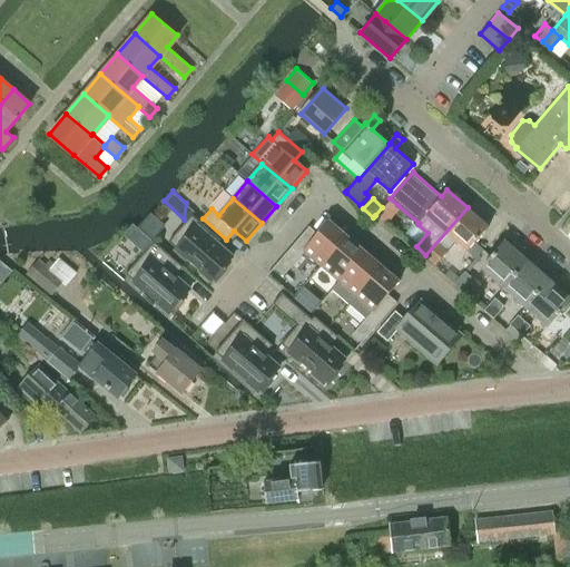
[(435,264),(458,238),(469,248),(489,225),(468,207),(425,255),(435,264)]
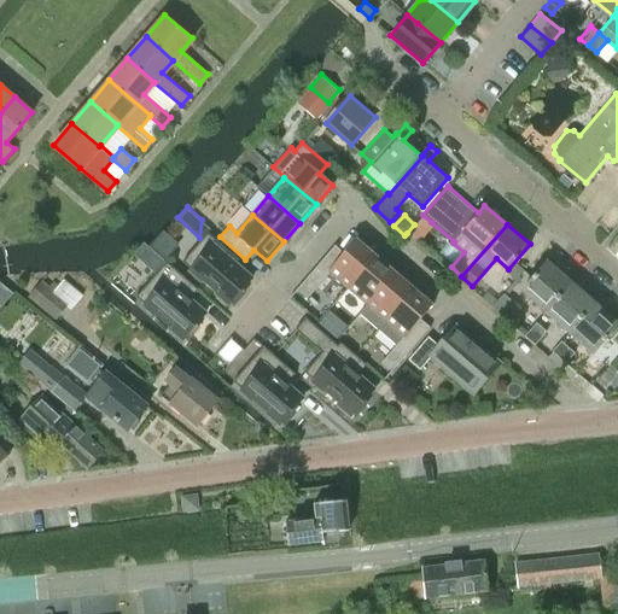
[(179,244),(163,229),(149,246),(157,255),(164,259),(179,244)]
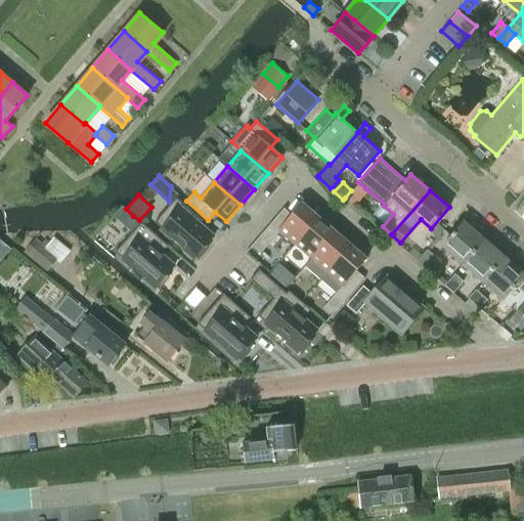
[(155,220),(195,256),(195,255),(198,257),(207,247),(205,245),(212,236),(194,220),(199,215),(176,196),(155,220)]
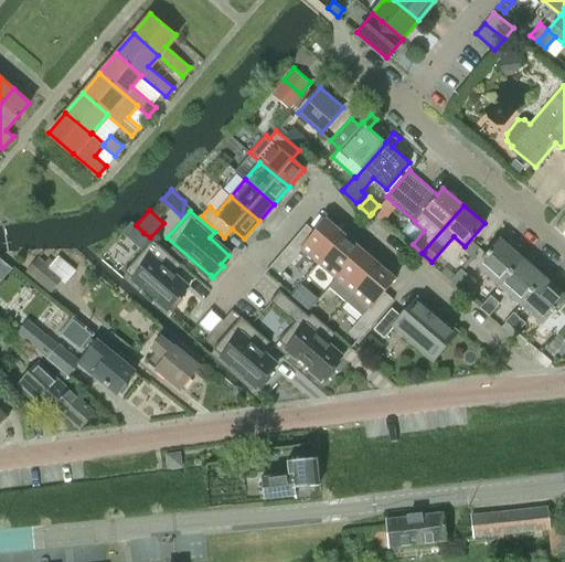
[(318,263),(343,234),(326,220),(315,232),(306,224),(287,247),(296,255),(301,248),(318,263)]
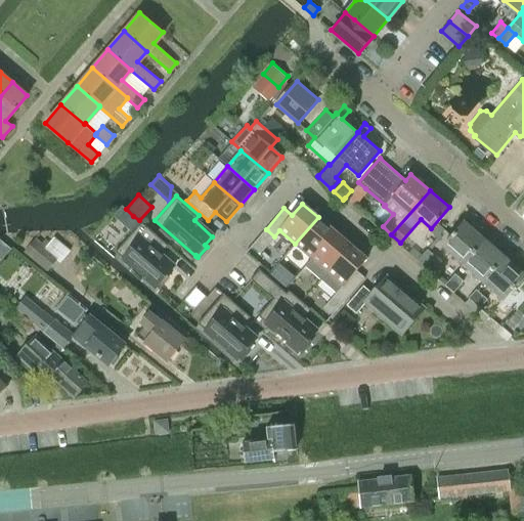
[(334,231),(328,226),(318,217),(295,244),(311,257),(311,258),(334,231)]
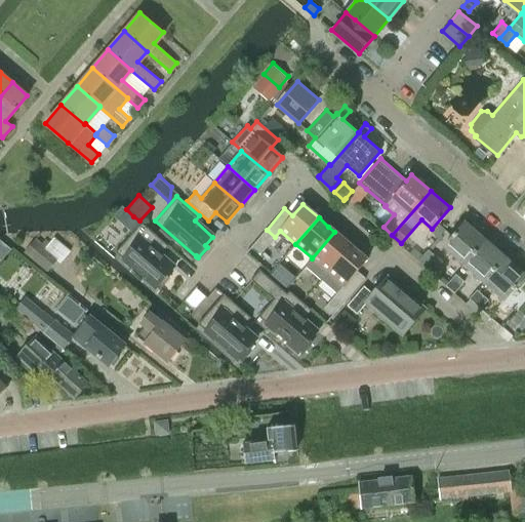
[(164,240),(151,229),(142,221),(117,249),(125,257),(125,258),(156,286),(157,285),(159,287),(168,277),(166,275),(173,266),(155,250),(164,240)]
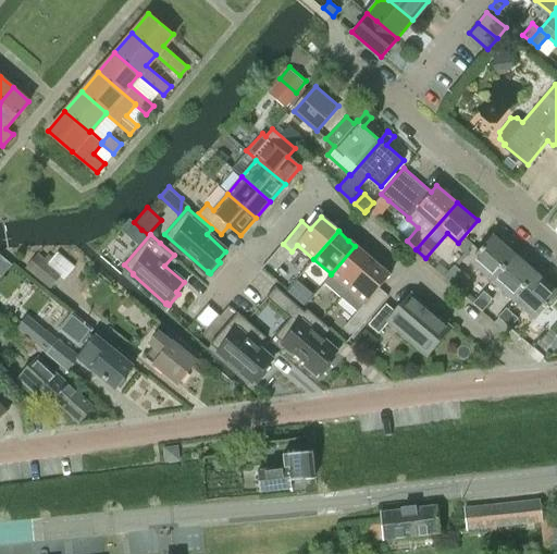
[(493,280),(516,254),(494,235),(471,260),(493,280)]
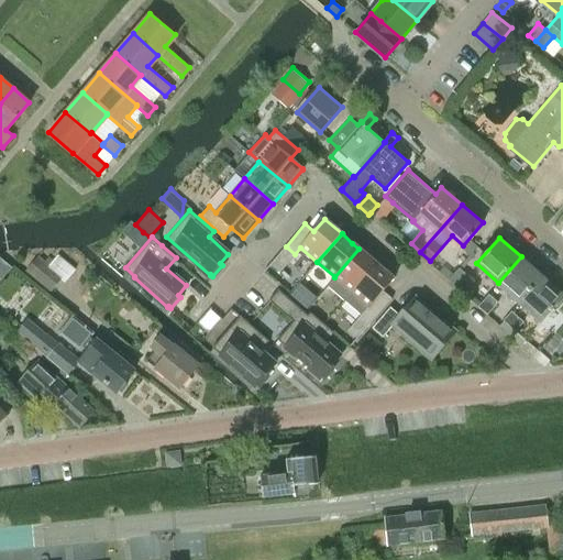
[(278,254),(288,263),(295,254),(286,246),(278,254)]
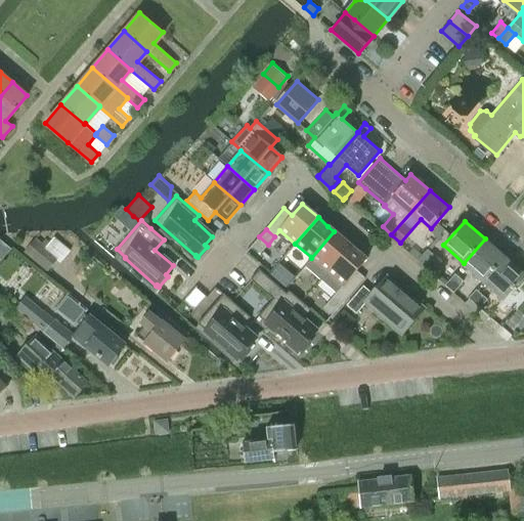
[(320,278),(350,245),(334,231),(311,258),(311,257),(304,265),(320,278)]
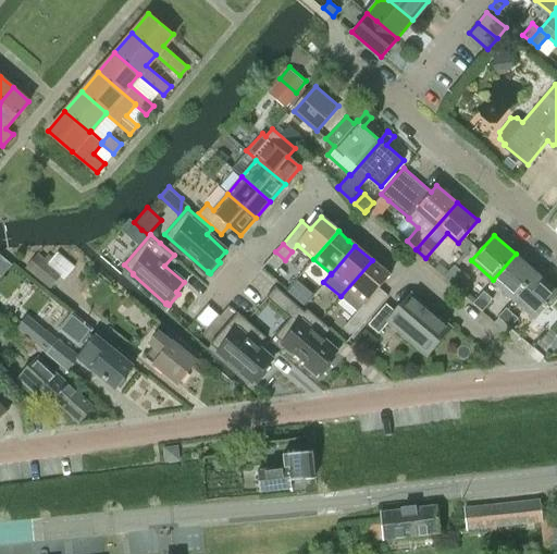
[(268,261),(276,269),(285,260),(275,251),(268,261)]
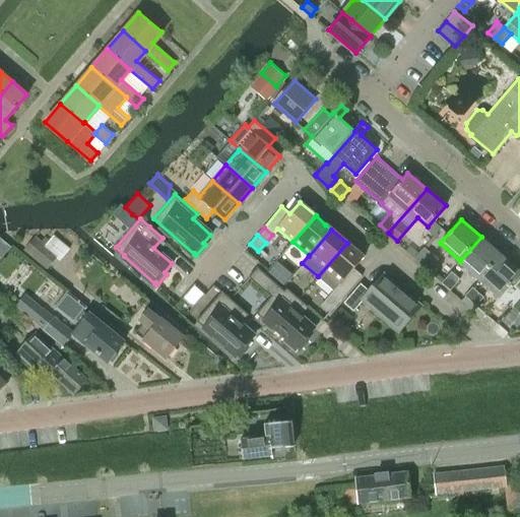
[(48,267),(58,255),(35,236),(24,248),(48,267)]
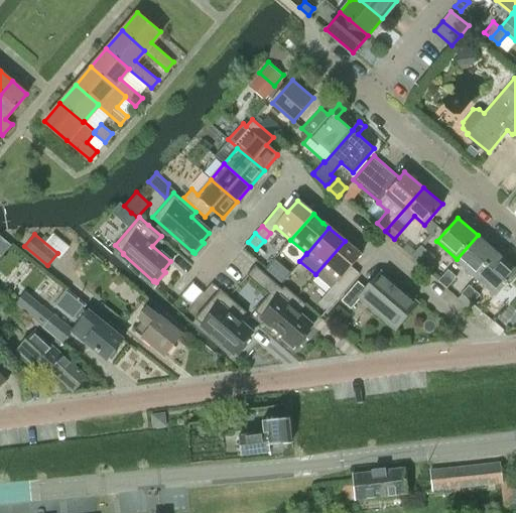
[(476,276),(496,253),(478,235),(457,259),(476,276)]
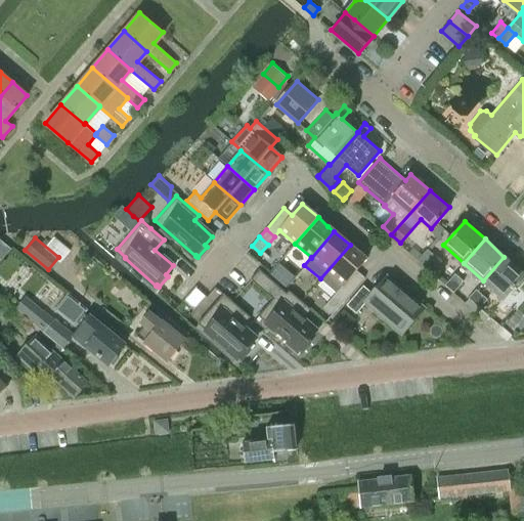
[(356,270),(366,259),(350,245),(320,278),(336,292),(338,291),(346,298),(364,277),(356,270)]
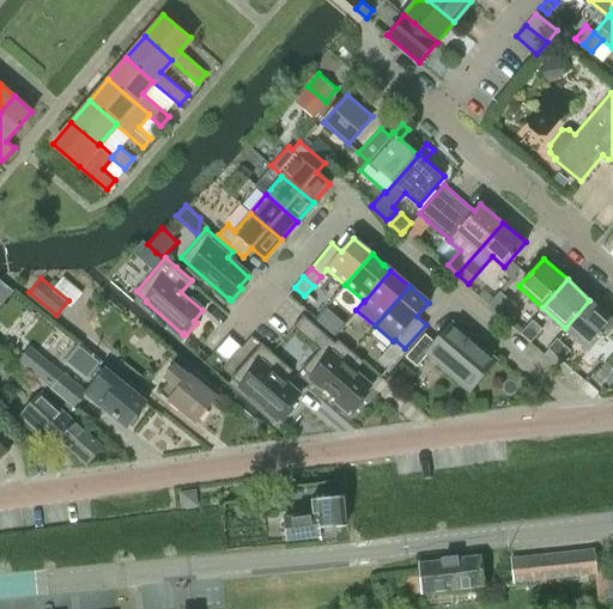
[(490,303),(499,310),(511,298),(502,290),(490,303)]
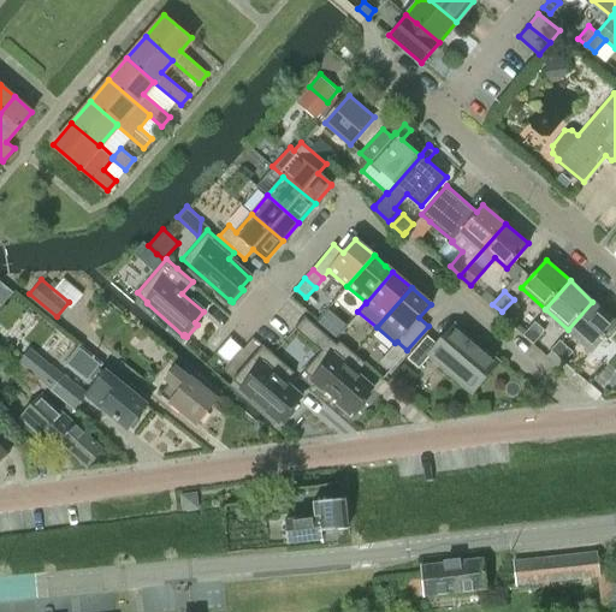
[(592,302),(568,330),(591,351),(615,322),(592,302)]
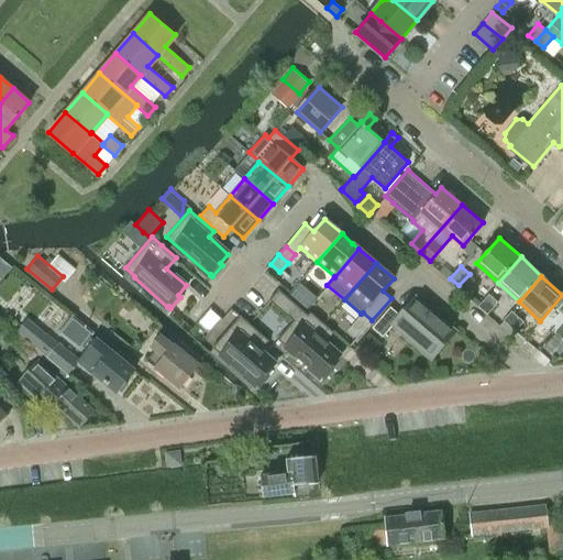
[(278,288),(268,299),(290,319),(300,308),(278,288)]
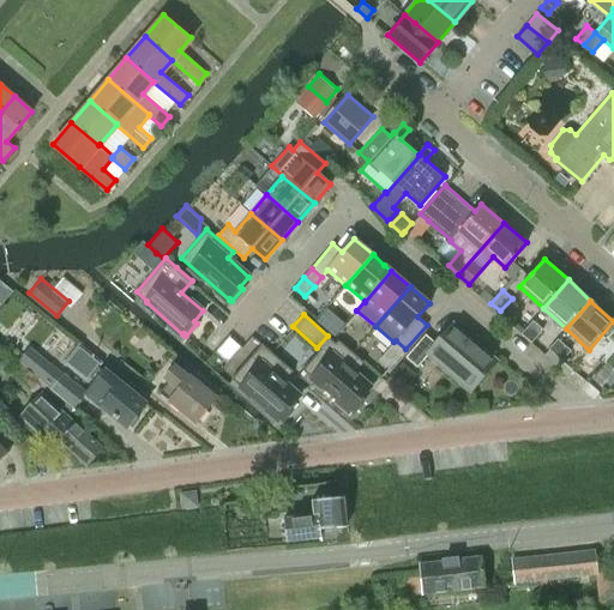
[(543,328),(534,319),(523,332),(533,340),(543,328)]
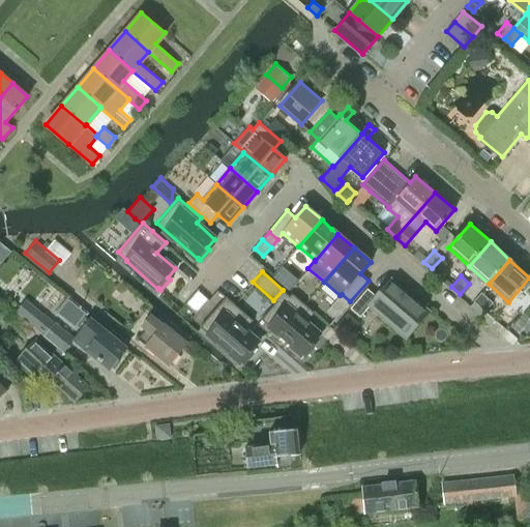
[(370,305),(406,337),(428,311),(391,279),(377,295),(366,288),(350,308),(360,316),(370,305)]
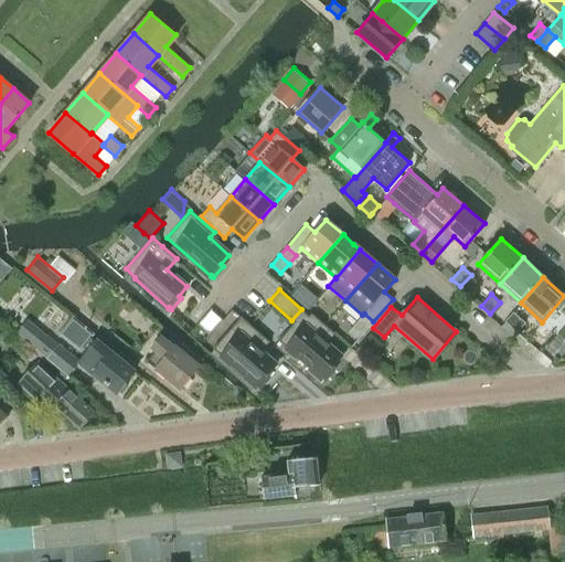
[(309,315),(301,309),(291,320),(294,321),(278,339),(321,378),(322,377),(324,379),(334,368),(332,366),(341,356),(321,339),(330,328),(311,311),(309,315)]
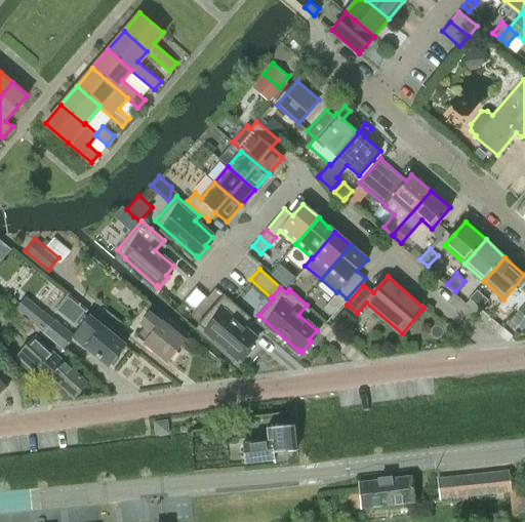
[(487,299),(478,289),(470,297),(480,308),(487,299)]
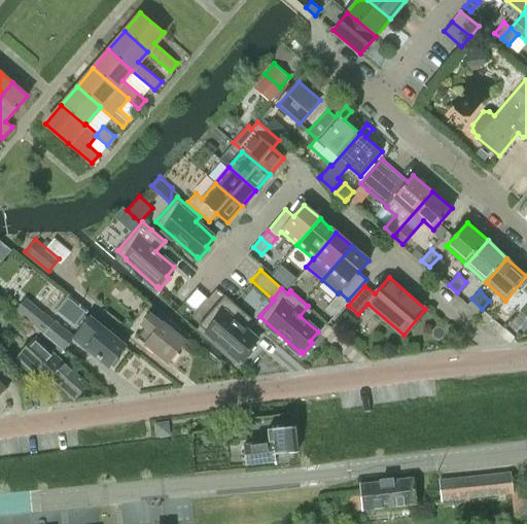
[(342,308),(348,300),(340,292),(338,293),(332,301),(342,308)]
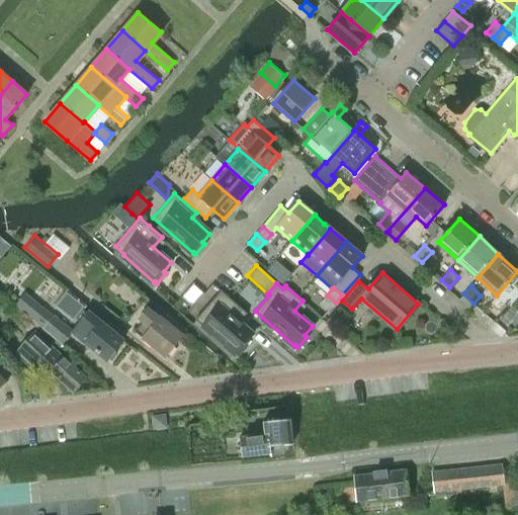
[(243,308),(229,295),(221,289),(195,319),(235,353),(236,352),(238,354),(247,344),(245,342),(252,334),(235,318),(243,308)]
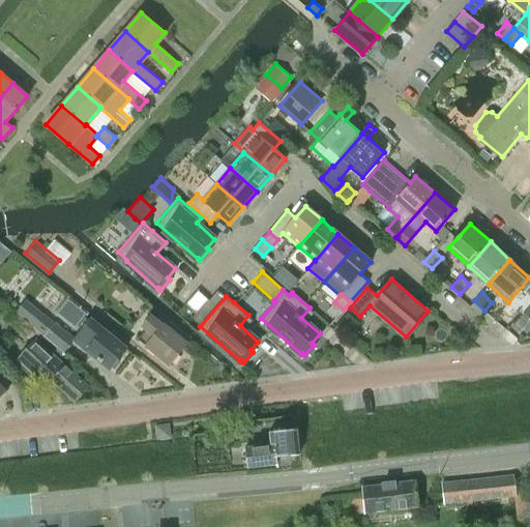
[(68,298),(57,312),(75,326),(76,324),(81,328),(74,338),(75,339),(88,350),(110,369),(126,348),(105,329),(104,330),(91,320),(89,319),(84,315),(86,312),(68,298)]
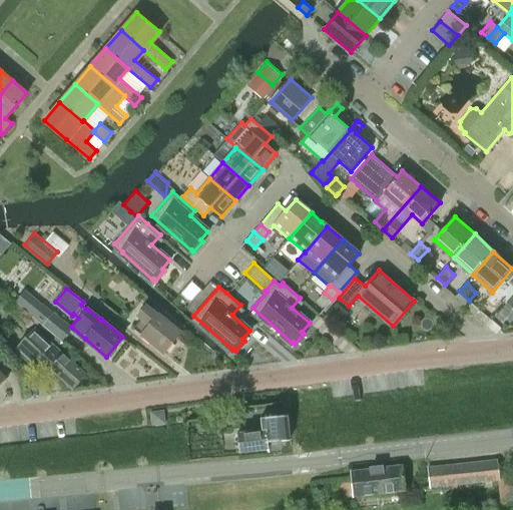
[(325,308),(333,300),(324,293),(317,301),(325,308)]
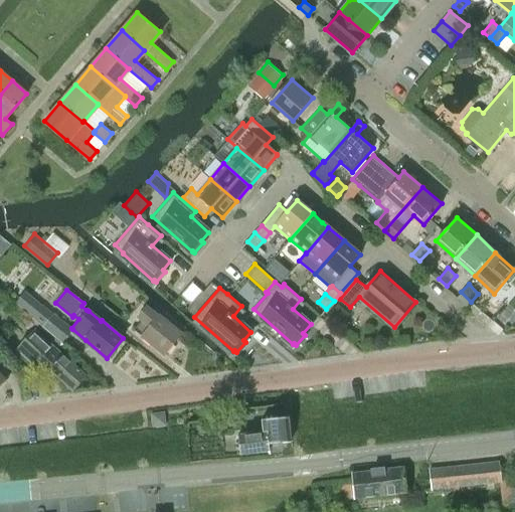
[(25,297),(18,305),(33,317),(33,316),(45,326),(63,341),(72,329),(71,328),(54,314),(43,304),(39,308),(25,297)]
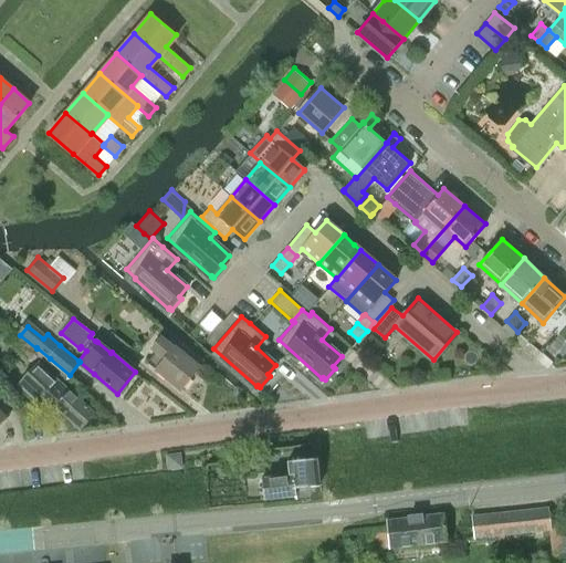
[(20,335),(13,343),(29,357),(37,348),(20,335)]
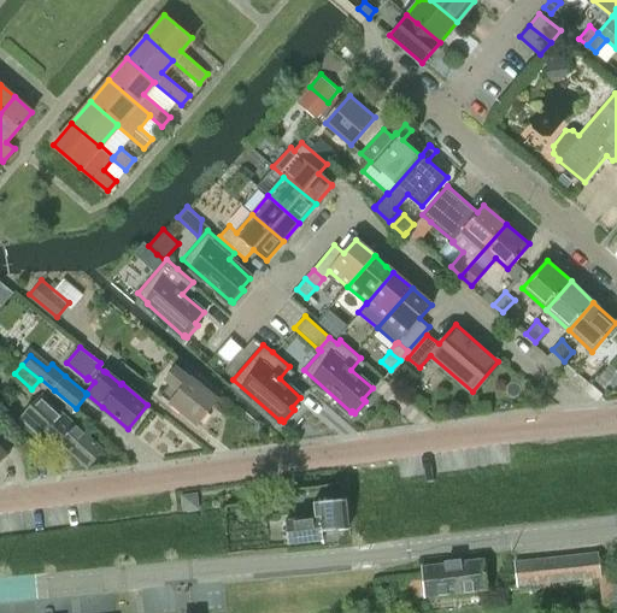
[(170,382),(160,394),(197,423),(216,399),(191,378),(189,379),(175,367),(165,378),(170,382)]
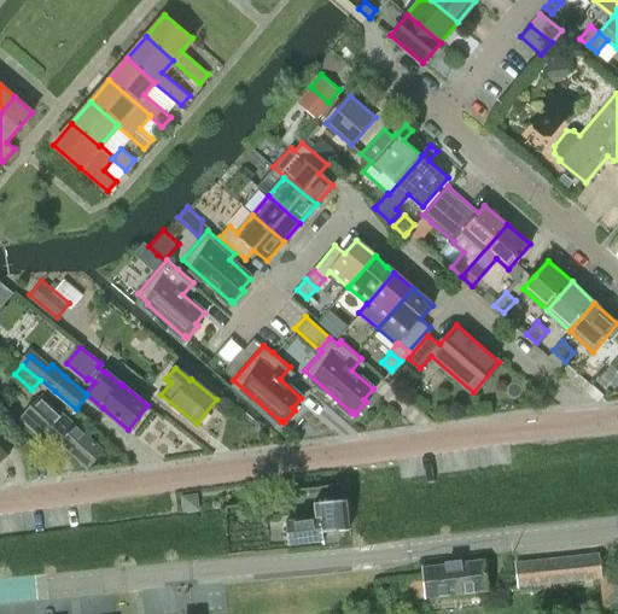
[(60,443),(87,467),(103,450),(41,393),(30,404),(21,416),(54,448),(60,443)]
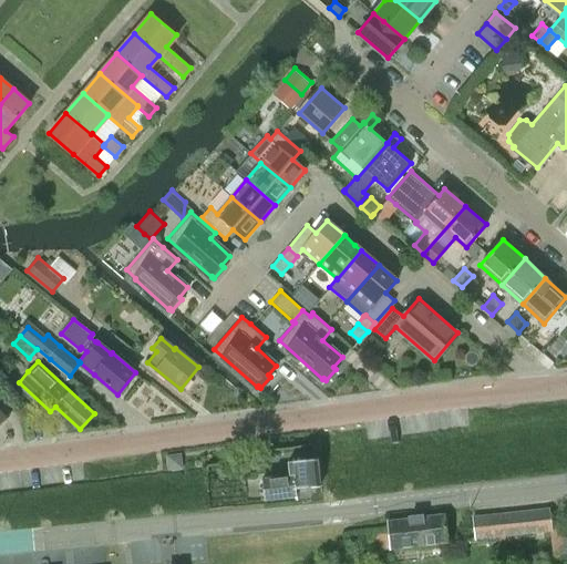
[(317,460),(288,462),(289,475),(263,478),(265,499),(297,495),(296,489),(320,486),(317,460)]
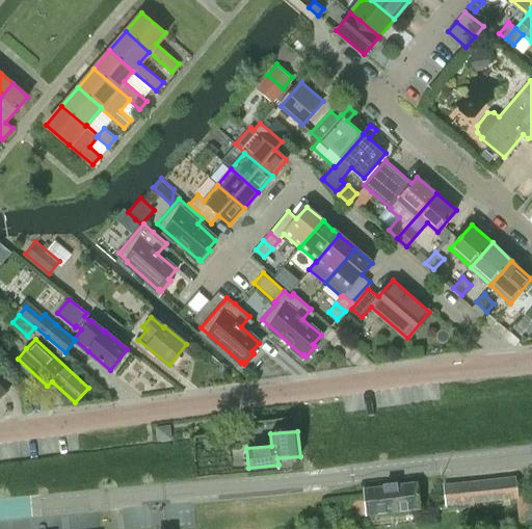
[(445,504),(493,499),(519,497),(516,475),(443,483),(445,504)]
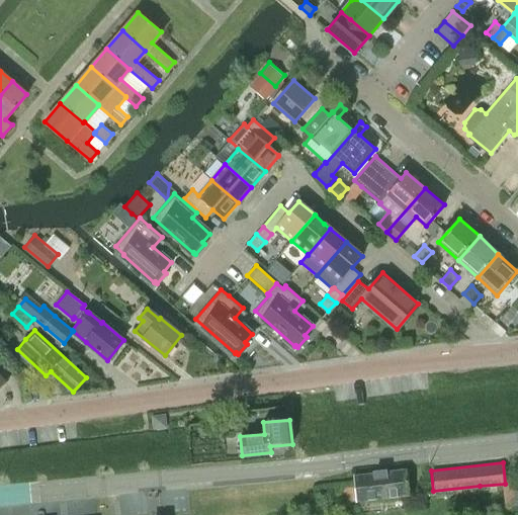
[(409,494),(409,492),(407,468),(386,470),(386,469),(373,470),(374,473),(354,475),(354,482),(334,484),(336,502),(409,494)]
